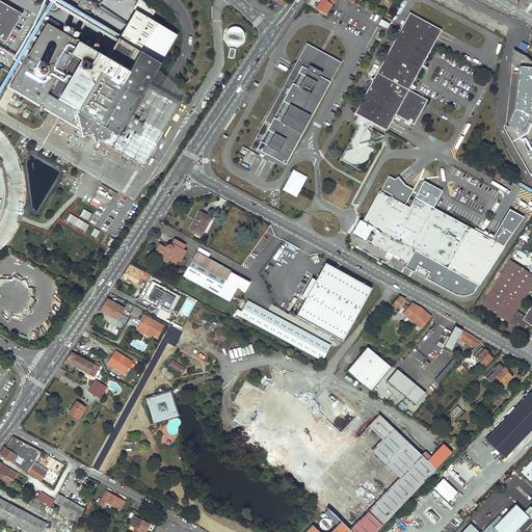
[(170,120),(181,103),(170,97),(158,89),(149,84),(157,72),(137,59),(158,24),(150,19),(154,11),(139,0),(138,0),(133,9),(135,10),(120,37),(106,59),(75,41),(80,31),(65,23),(60,31),(52,26),(51,27),(46,25),(17,74),(9,86),(15,89),(15,90),(25,97),(27,97),(41,105),(40,105),(50,111),(51,109),(62,115),(60,117),(116,151),(121,151),(134,158),(136,162),(143,166),(149,157),(147,155),(152,147),(154,145),(157,140),(158,141),(165,130),(165,125),(169,118),(170,120)]
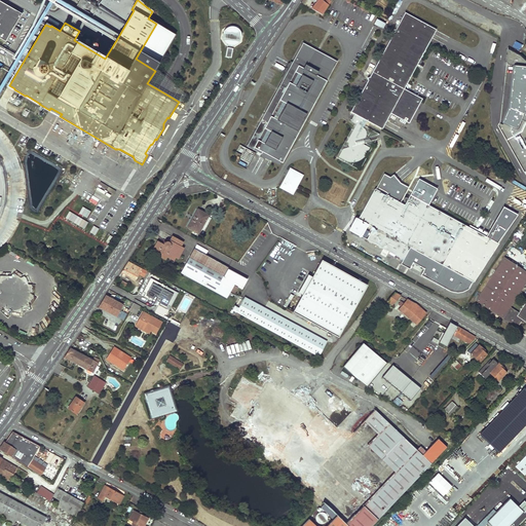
[(317,0),(311,8),(322,14),(330,1),(329,0),(317,0)]
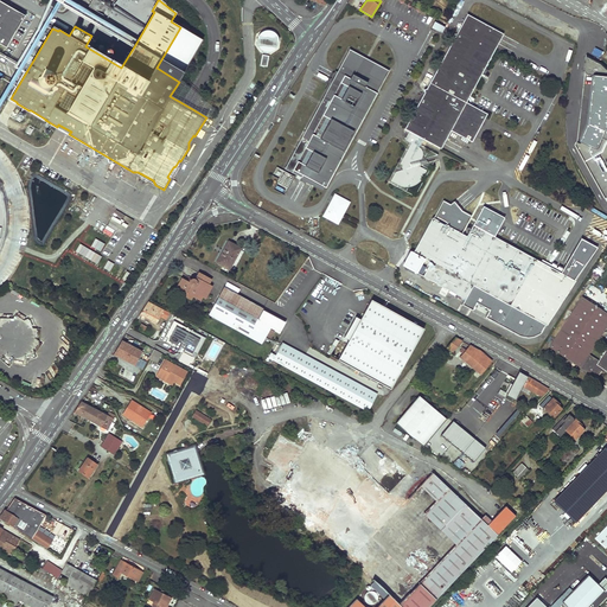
[(0,1),(0,44),(6,49),(25,17),(0,1)]
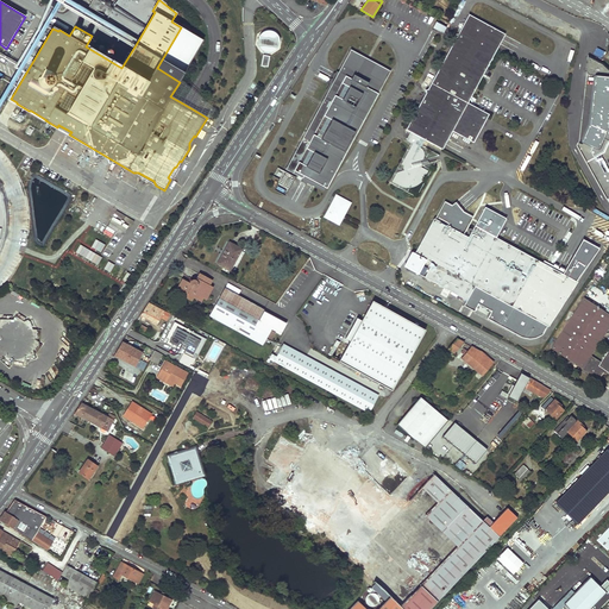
[(68,16),(71,10),(62,5),(58,11),(68,16)]
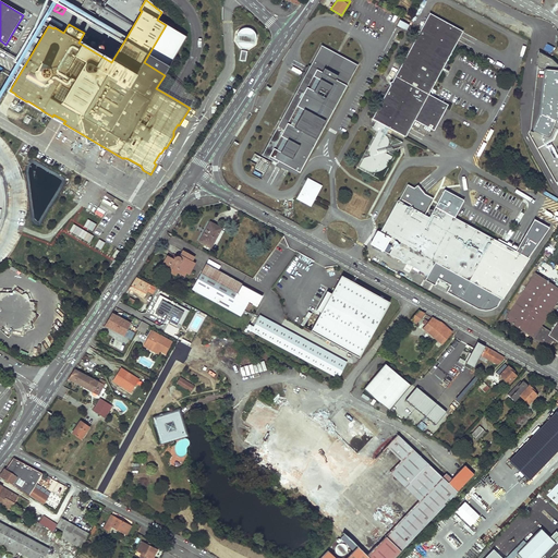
[(429,95),(463,32),(429,13),(392,82),(390,83),(391,85),(384,99),(381,100),(381,102),(373,119),(377,121),(373,129),(378,132),(368,152),(371,153),(371,156),(371,157),(364,159),(360,167),(370,172),(373,172),(376,172),(379,172),(383,170),(386,169),(388,167),(390,164),(393,157),(385,153),(384,148),(388,147),(389,146),(389,143),(389,140),(387,134),(386,133),(387,133),(388,132),(389,130),(389,129),(389,128),(393,130),(407,137),(415,120),(435,131),(448,105),(429,95)]
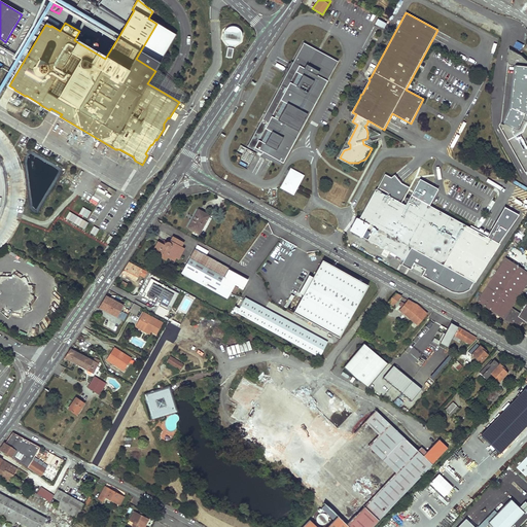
[(471,22),(483,28),(487,20),(475,14),(471,22)]
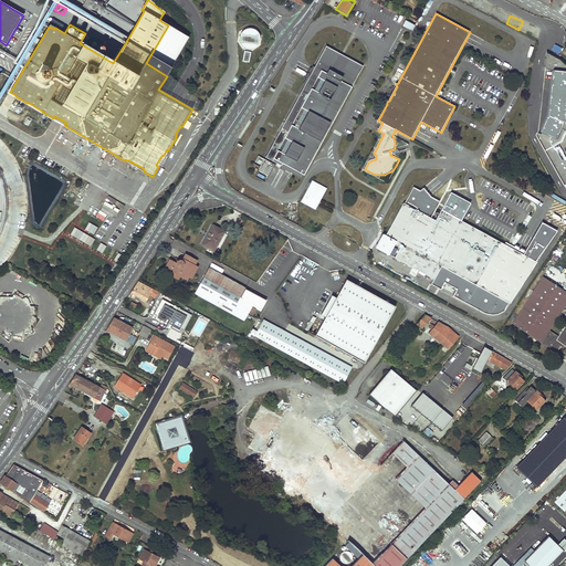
[(405,19),(401,25),(411,30),(415,23),(405,19)]
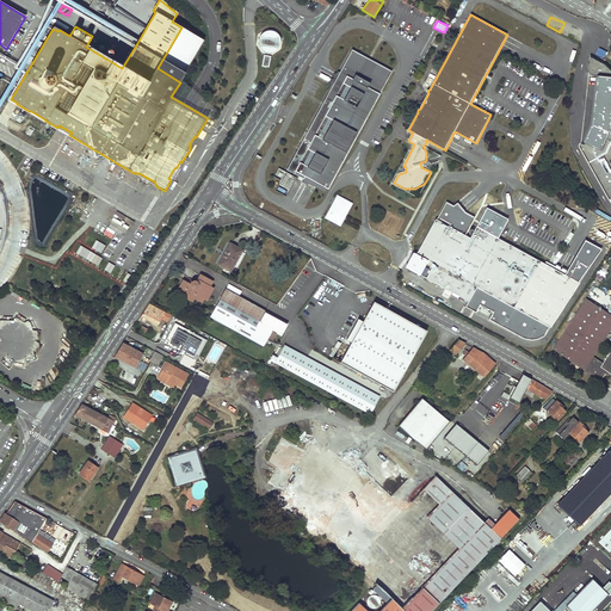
[(566,25),(562,34),(568,36),(573,28),(566,25)]
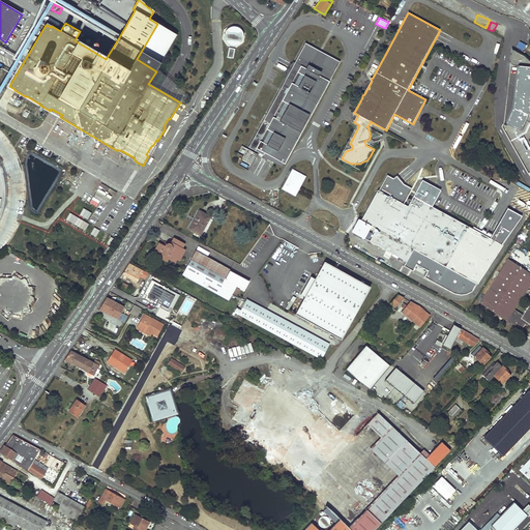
[(137,59),(156,71),(177,36),(157,24),(137,59)]
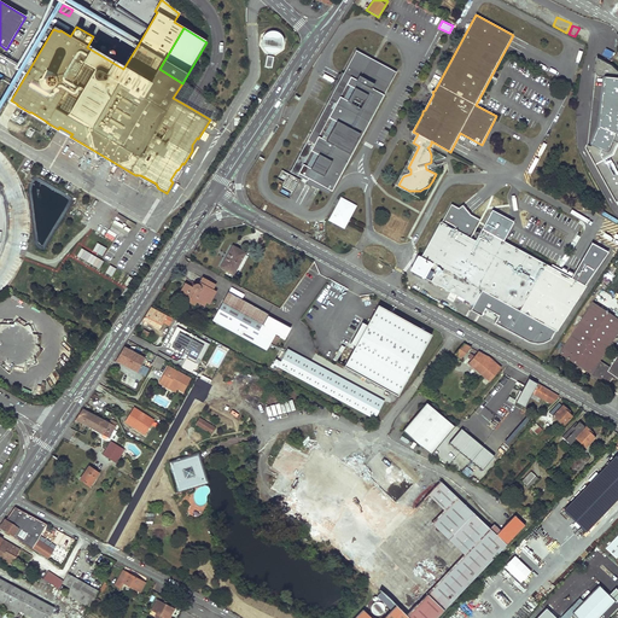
[(31,45),(18,66),(27,71),(39,50),(31,45)]
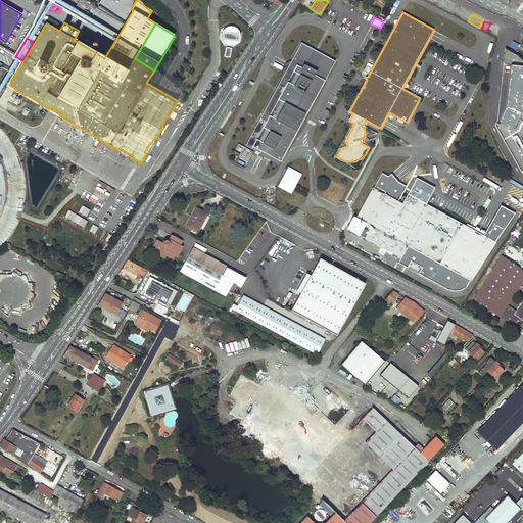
[(0,49),(12,56),(14,53),(0,44),(0,49)]
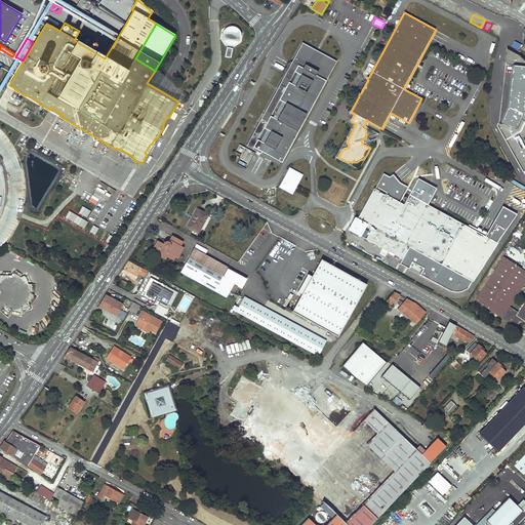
[(313,51),(300,44),(292,61),(291,59),(290,61),(289,64),(290,65),(282,81),(280,80),(276,87),(275,89),(279,91),(278,93),(274,91),(244,148),(245,148),(250,151),(252,149),(280,163),(333,62),(332,62),(331,64),(312,53),(313,51)]
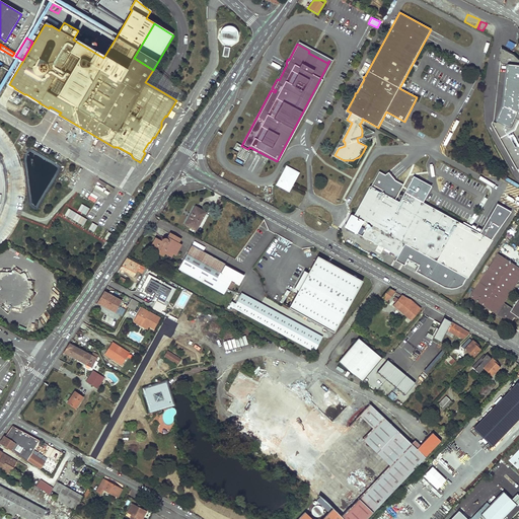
[(289,60),(297,44),(296,44),(288,59),(289,60)]
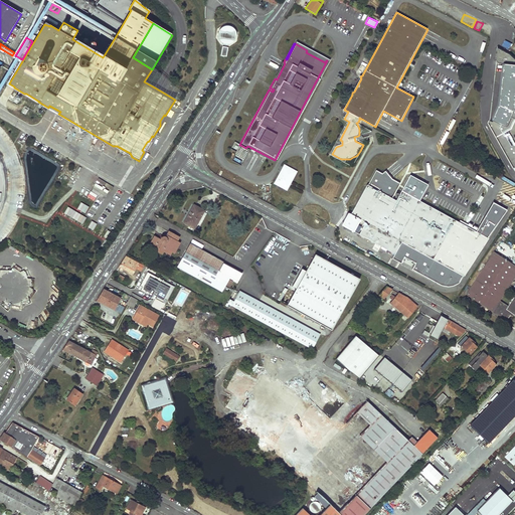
[(499,62),(504,62),(500,106),(493,123),(489,121),(488,124),(514,168),(514,167),(514,136),(514,135),(514,134),(514,57),(509,53),(498,46),(496,58),(499,62)]
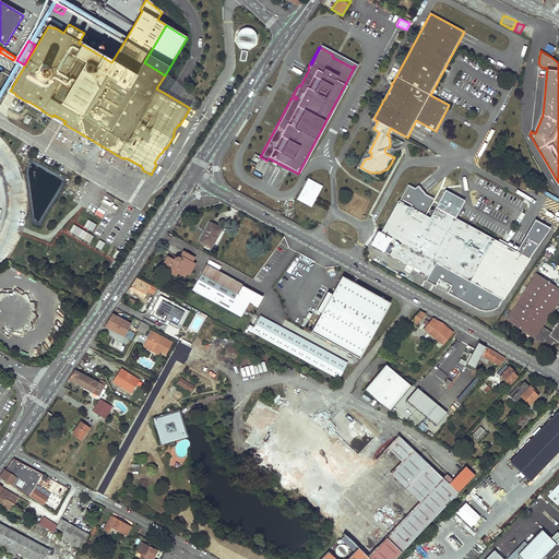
[(354,66),(333,55),(332,57),(353,68),(354,66)]
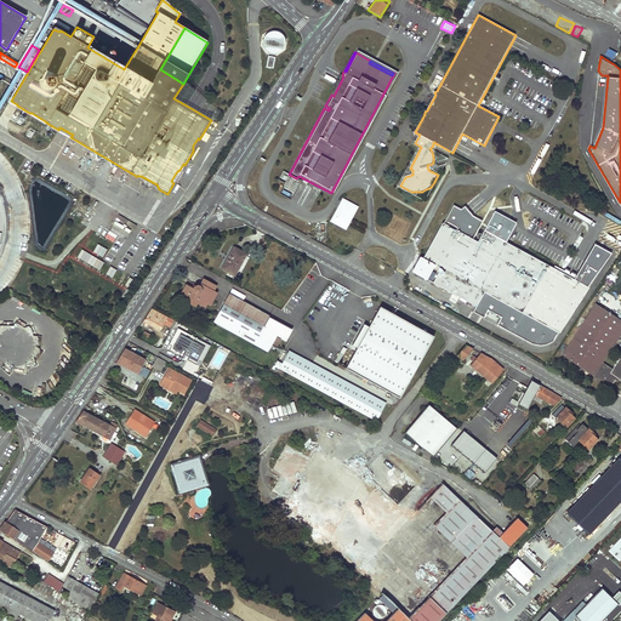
[(342,75),(340,74),(334,85),(329,93),(331,95),(334,96),(343,77),(342,75)]
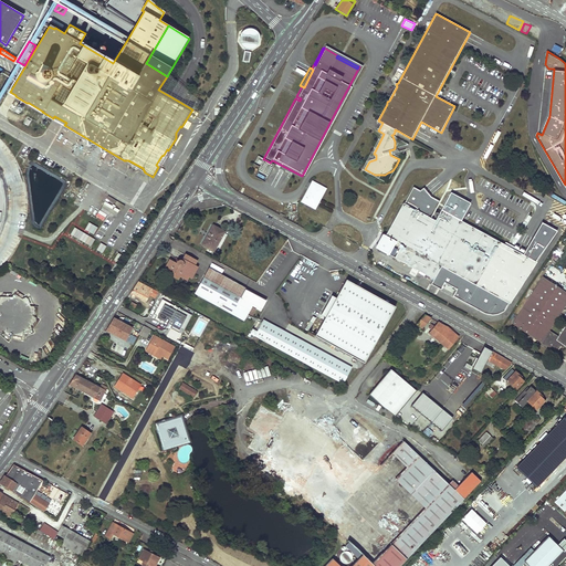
[(181,103),(192,109),(196,103),(167,76),(158,90),(168,95),(181,103)]
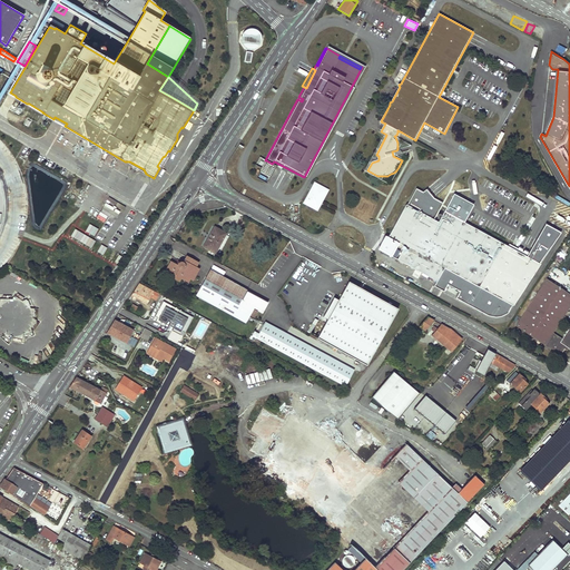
[(304,177),(274,161),(272,164),(281,168),(281,169),(293,176),(302,182),(304,177)]
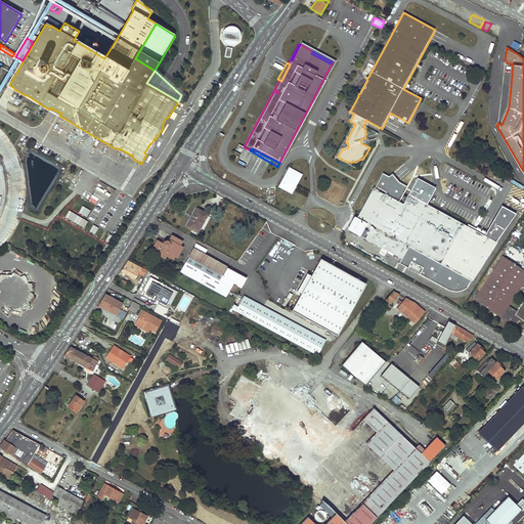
[(299,175),(288,170),(278,187),(290,192),(299,175)]
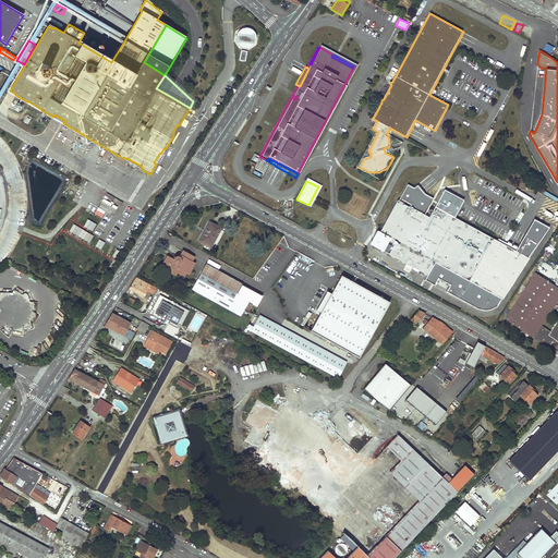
[(500,300),(528,261),(526,259),(548,229),(534,220),(513,251),(433,207),(427,218),(423,215),(432,199),(413,189),(405,185),(397,202),(396,201),(379,230),(378,233),(395,242),(387,255),(426,276),(423,280),(433,286),(436,279),(448,286),(445,292),(475,310),(482,311),(488,311),(495,307),(499,300),(500,300)]
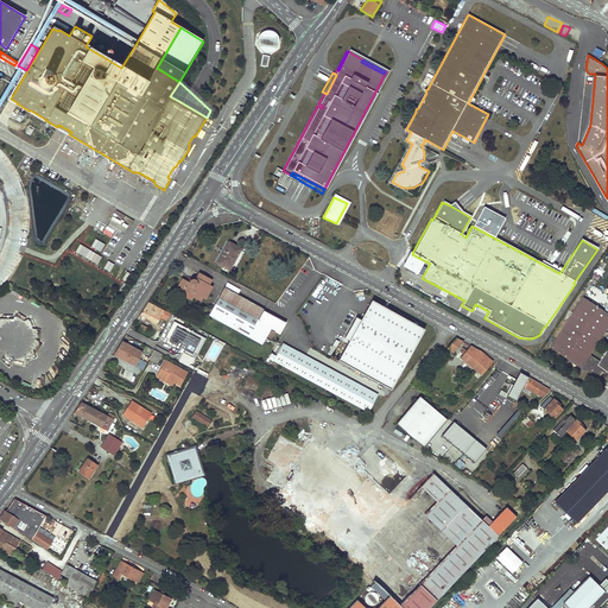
[(108,226),(124,233),(128,223),(113,216),(108,226)]
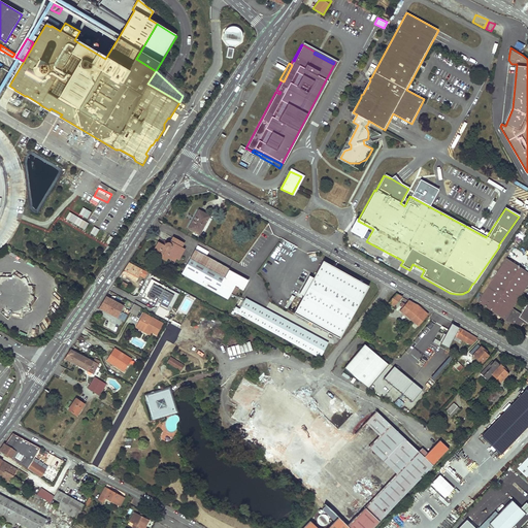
[(473,198),(470,203),(480,208),(483,202),(473,198)]
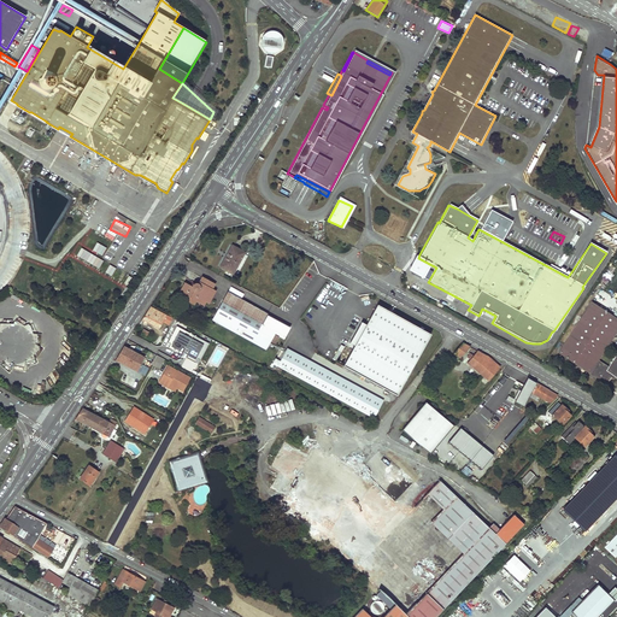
[(231,246),(218,266),(231,274),(244,253),(231,246)]
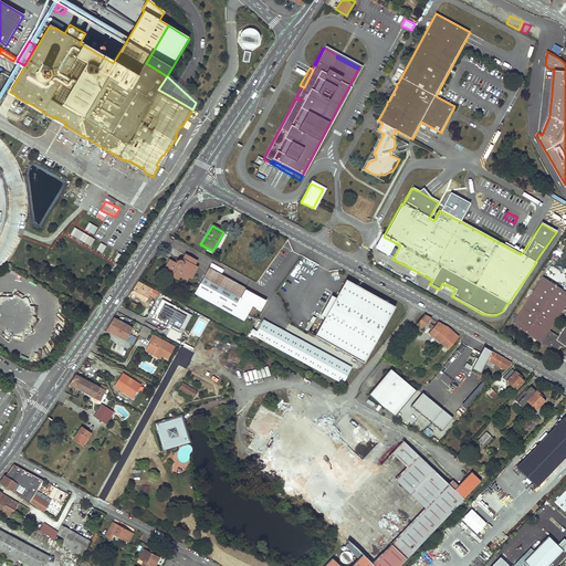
[(184,254),(181,259),(194,265),(196,261),(184,254)]
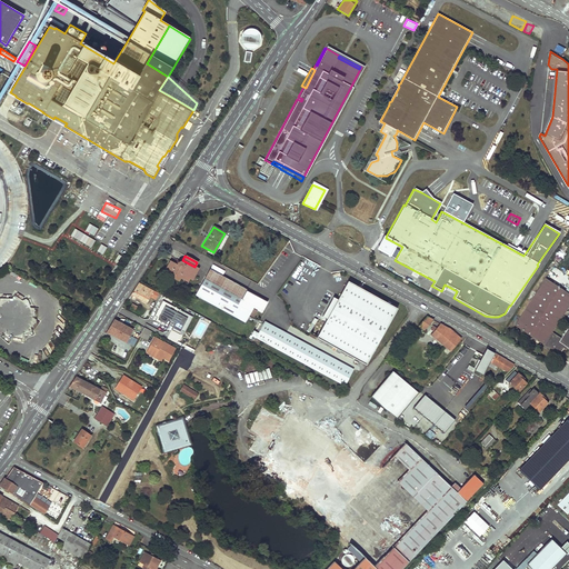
[(170,262),(166,269),(169,271),(167,276),(178,281),(179,279),(186,282),(189,279),(191,280),(198,269),(195,267),(182,260),(181,262),(180,262),(179,262),(178,263),(177,263),(177,266),(176,266),(170,262)]
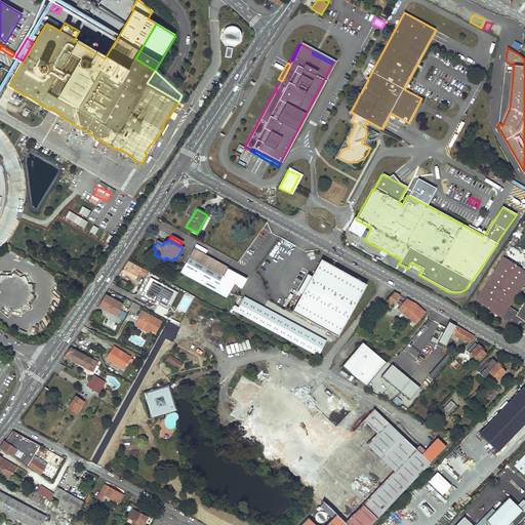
[(225,272),(227,268),(193,248),(180,273),(187,276),(189,271),(228,292),(232,295),(240,281),(236,278),(225,272)]
